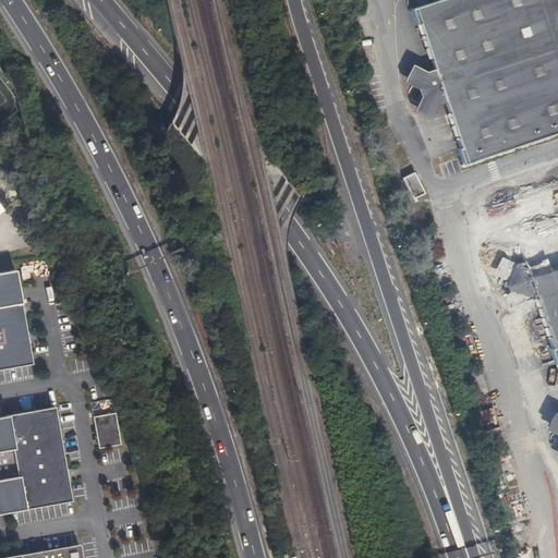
[(462,165),(557,132),(557,0),(436,0),(411,9),(415,24),(417,24),(436,77),(417,83),(423,101),(441,95),(460,148),(457,149),(462,165)]
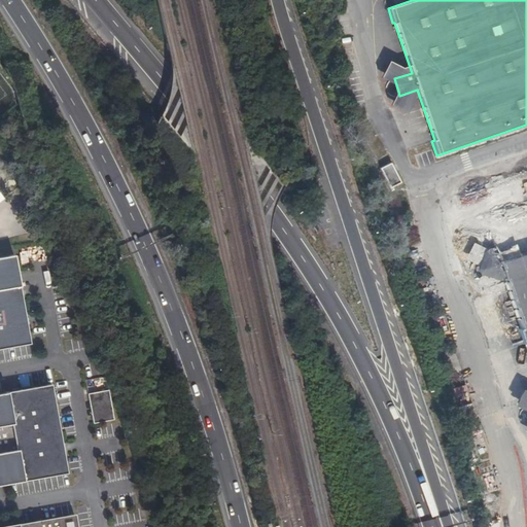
[(0,349),(29,344),(29,342),(13,254),(0,256),(0,349)]
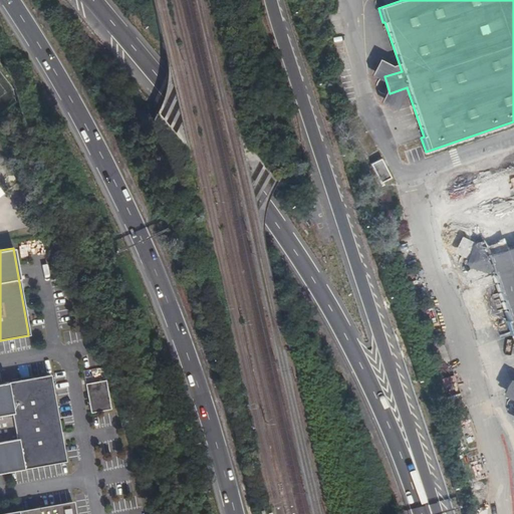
[(0,472),(64,461),(49,374),(0,382),(0,472)]
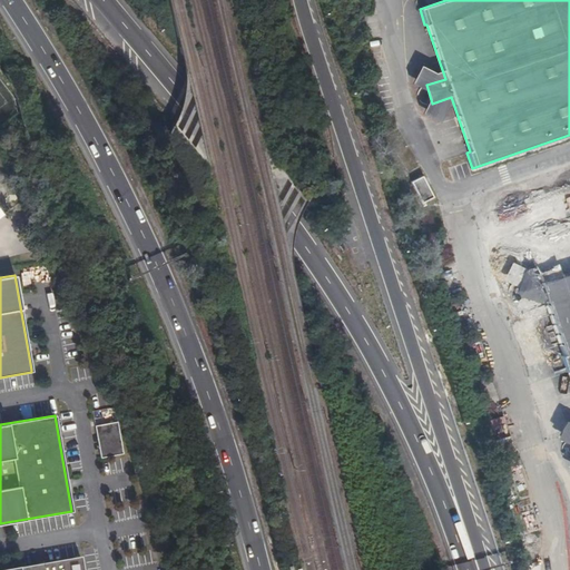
[(96,424),(102,457),(119,453),(114,421),(96,424)]
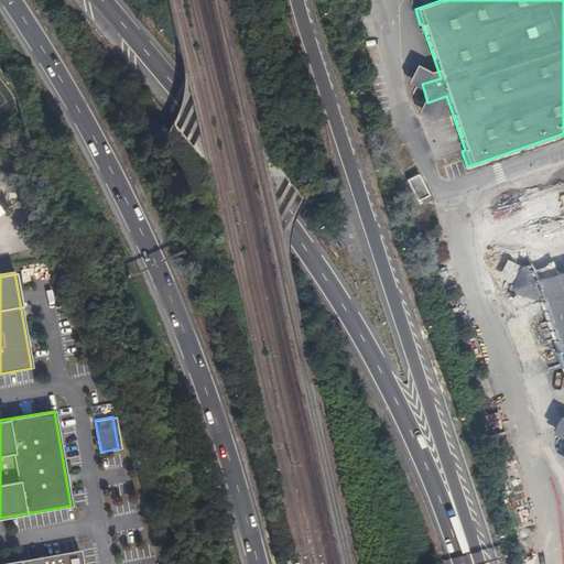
[(80,563),(78,551),(0,563),(80,563)]
